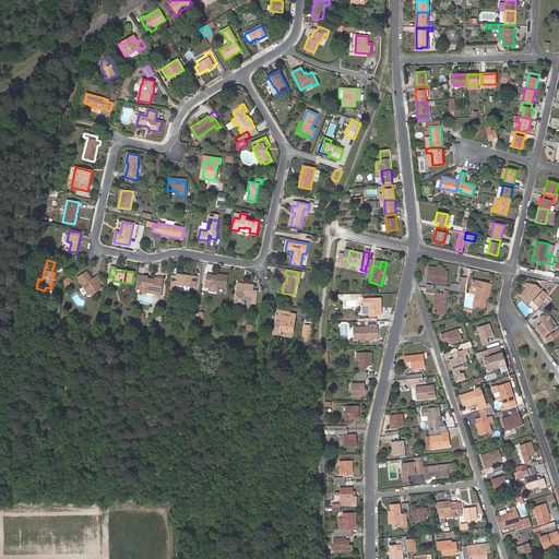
[(432,283),(444,284),(445,272),(444,272),(443,272),(435,271),(428,270),(428,275),(433,275),(432,281),(432,283)]
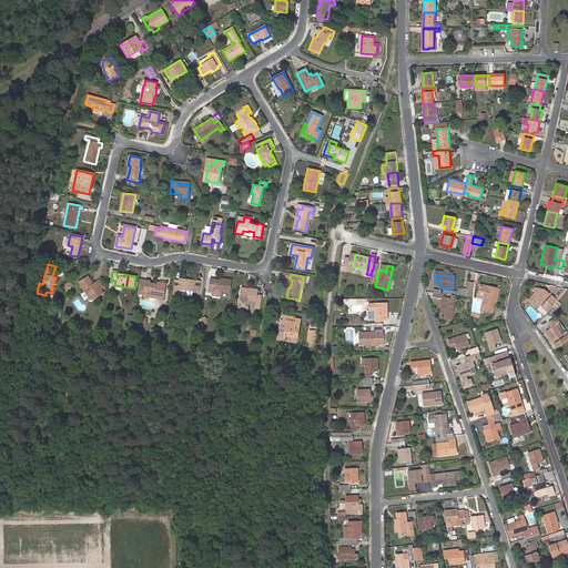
[(85,288),(90,295),(101,288),(103,287),(99,281),(92,284),(91,285),(90,282),(91,282),(88,276),(79,282),(84,290),(85,288)]
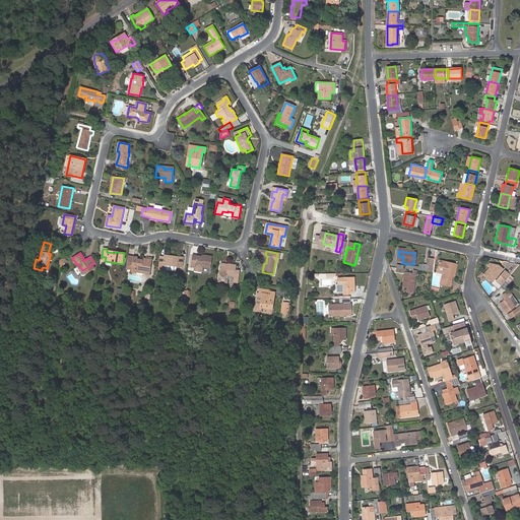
[(209,268),(211,256),(203,255),(203,257),(201,257),(192,255),(190,267),(194,268),(194,270),(202,271),(202,267),(209,268)]
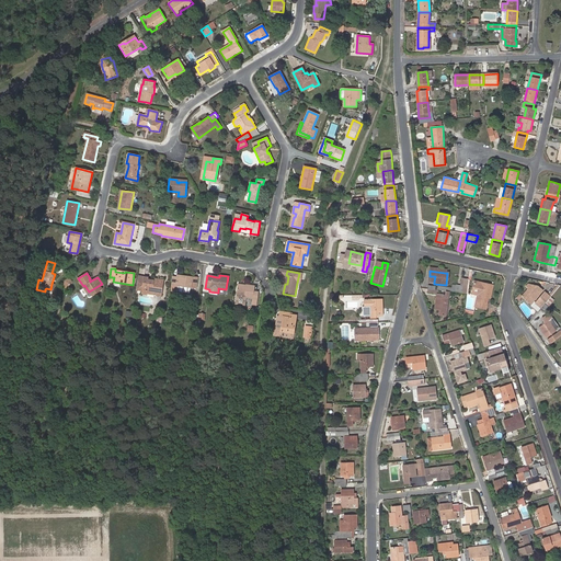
[(196,288),(197,277),(192,277),(185,276),(185,278),(176,277),(172,277),(172,285),(191,287),(196,288)]
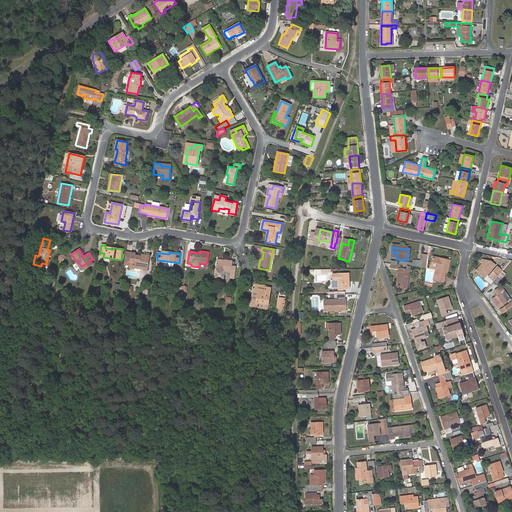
[(148,270),(150,255),(145,255),(144,257),(141,257),(141,256),(136,255),(136,254),(132,253),(132,255),(131,256),(126,256),(125,265),(130,266),(130,268),(135,269),(135,268),(148,270)]
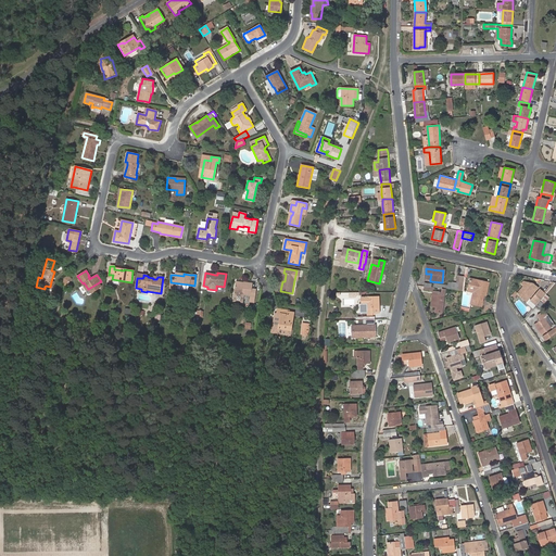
[(433,283),(433,288),(441,288),(444,289),(462,291),(463,291),(465,278),(464,277),(457,276),(456,283),(450,282),(450,286),(433,283)]
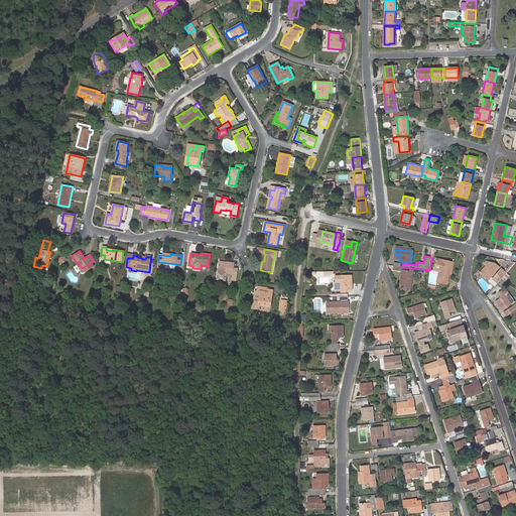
[(439,272),(438,276),(436,281),(446,283),(447,278),(443,277),(444,272),(448,273),(450,273),(453,263),(441,260),(440,267),(439,272)]
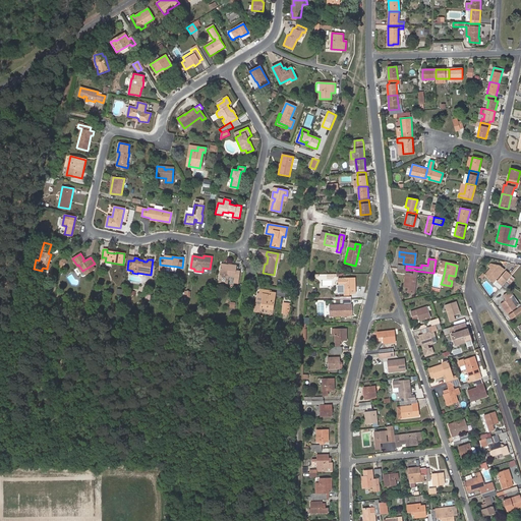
[(84,275),(95,269),(93,265),(82,271),(84,275)]
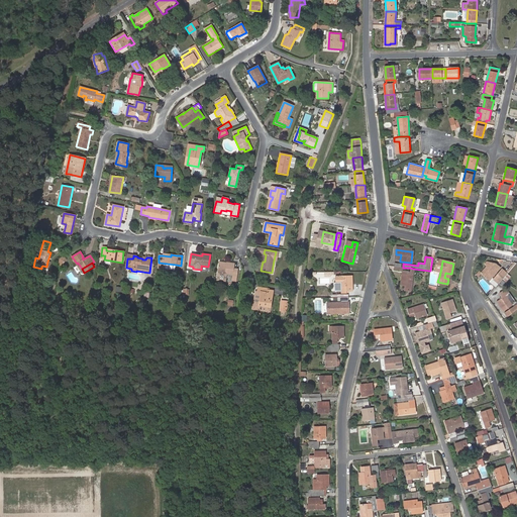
[(236,281),(237,269),(233,269),(234,264),(226,263),(226,265),(219,264),(217,274),(219,274),(218,281),(225,282),(226,275),(232,276),(231,281),(236,281)]
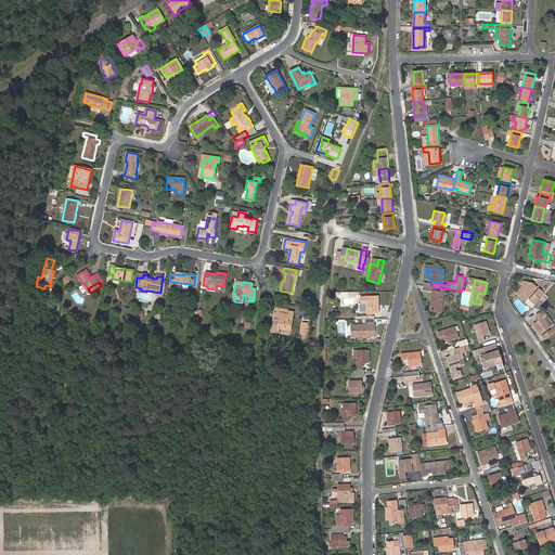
[(544,294),(554,282),(552,282),(543,293),(544,294)]
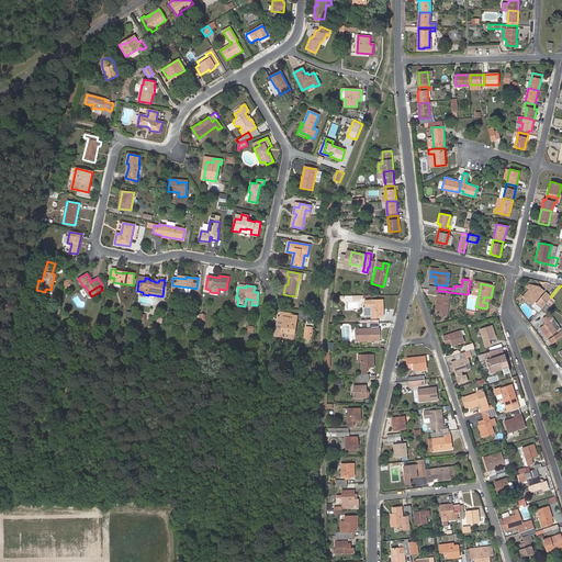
[(531,304),(543,291),(539,288),(536,292),(530,288),(529,289),(523,296),(531,304)]
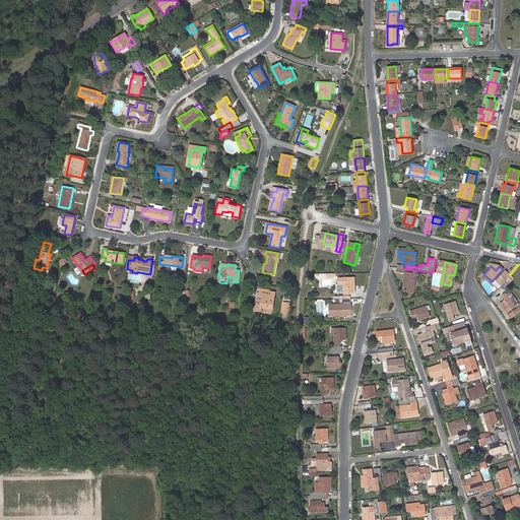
[(501,276),(506,271),(505,270),(496,280),(501,285),(504,281),(510,275),(509,274),(508,273),(504,278),(501,276)]
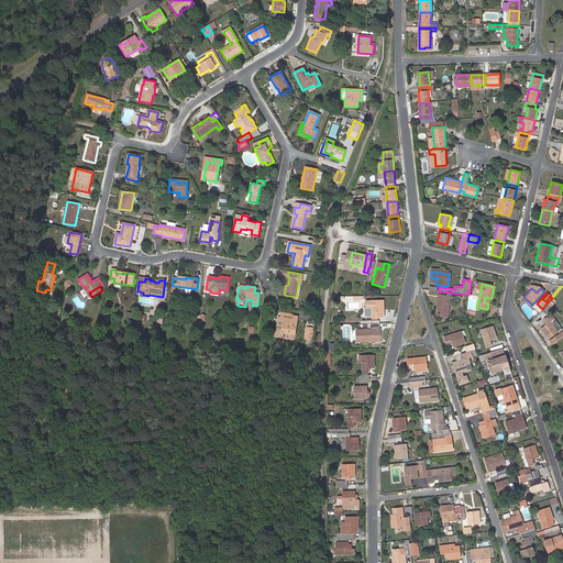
[(449,299),(445,299),(437,298),(435,310),(441,311),(441,317),(446,318),(449,299)]
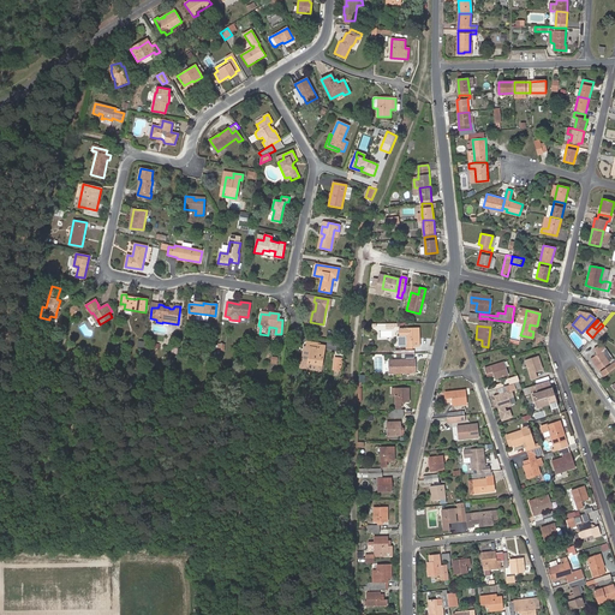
[(418,328),(405,328),(398,328),(398,336),(405,336),(405,347),(411,347),(411,341),(418,341),(418,328)]
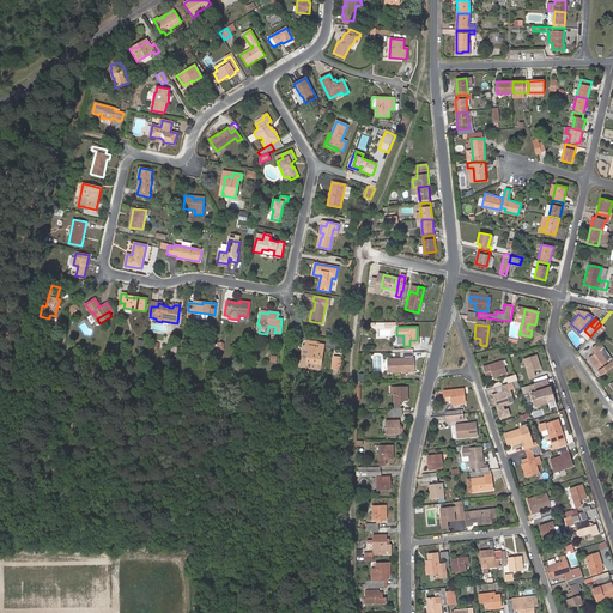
[(321,363),(323,345),(317,344),(319,343),(307,340),(305,346),(303,345),(301,365),(314,368),(315,362),(321,363)]
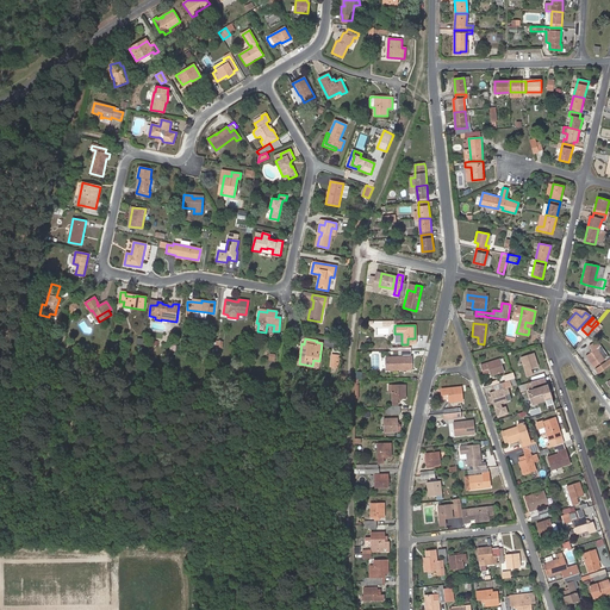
[(604,360),(593,343),(589,346),(592,352),(586,356),(593,367),(604,360)]
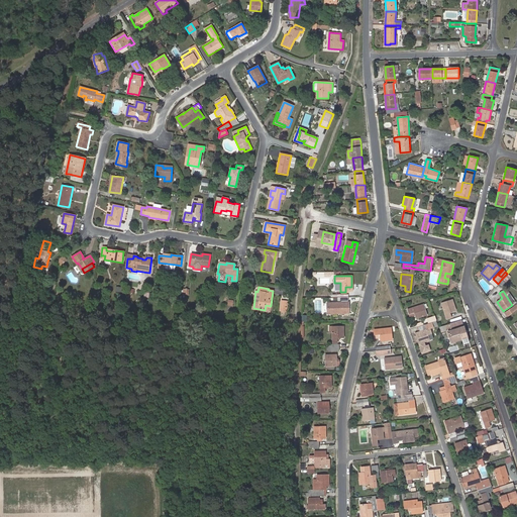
[(441,303),(446,319),(451,317),(449,312),(455,310),(451,299),(441,303)]
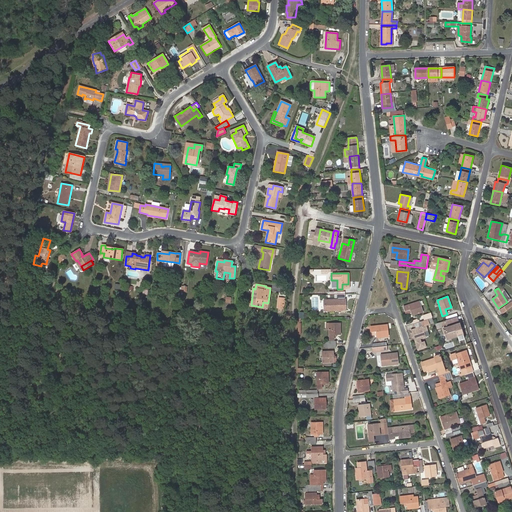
[(323,311),(343,310),(343,305),(345,305),(345,299),(327,299),(327,304),(323,305),(323,311)]
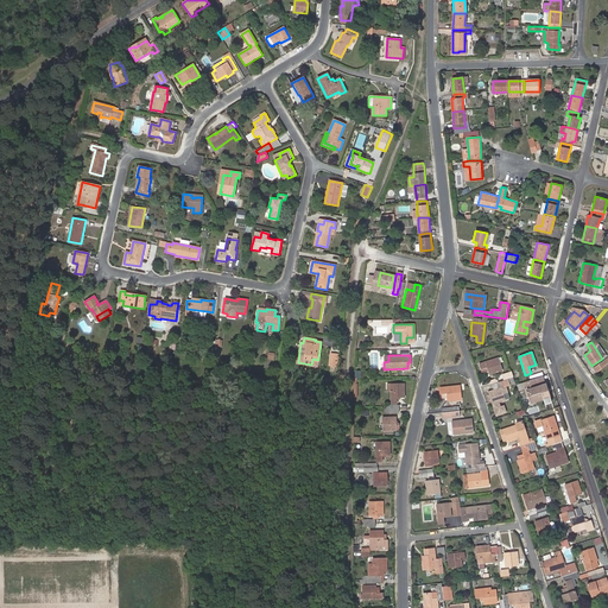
[(487,367),(488,374),(501,371),(498,358),(479,363),(481,369),(487,367)]
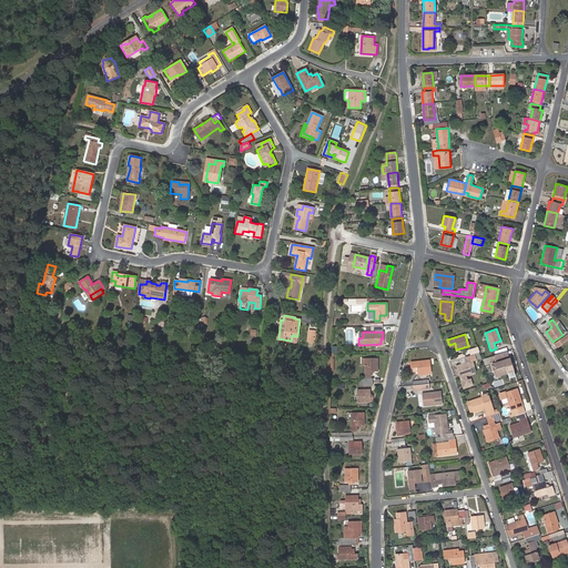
[(365,365),(364,376),(369,376),(371,371),(376,371),(377,358),(365,358),(365,365)]
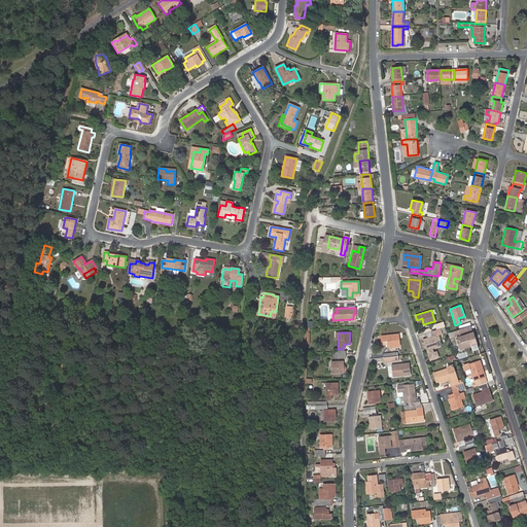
[(386,340),(387,347),(398,346),(397,335),(382,336),(381,336),(381,341),(386,340)]
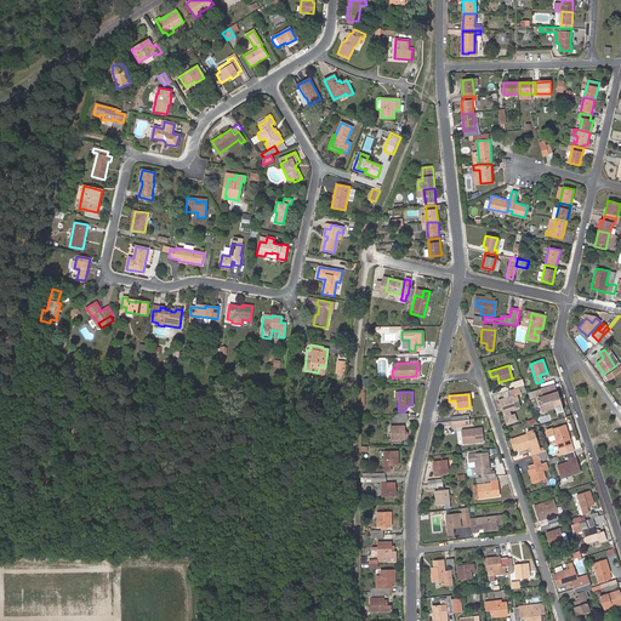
[(537,398),(541,411),(560,405),(559,399),(552,402),(550,394),(537,398)]
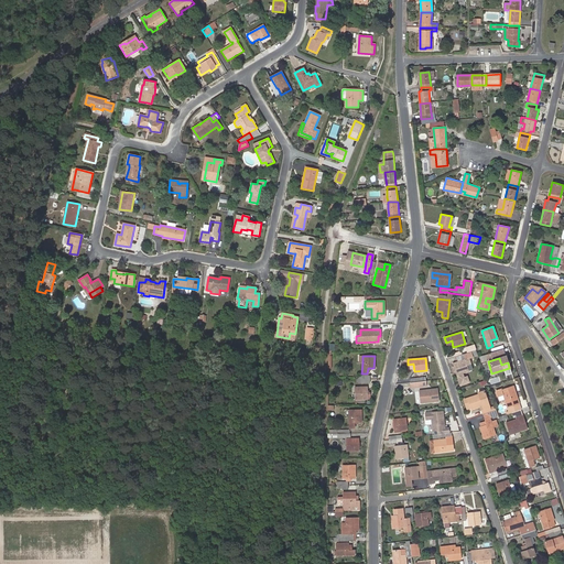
[(462,372),(468,371),(466,365),(464,359),(457,361),(453,362),(454,366),(455,371),(456,375),(462,372)]
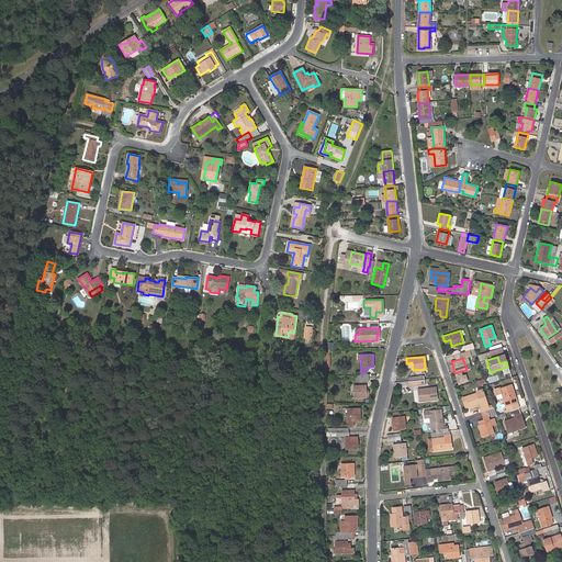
[(460,371),(454,373),(459,384),(467,382),(464,374),(462,375),(460,371)]
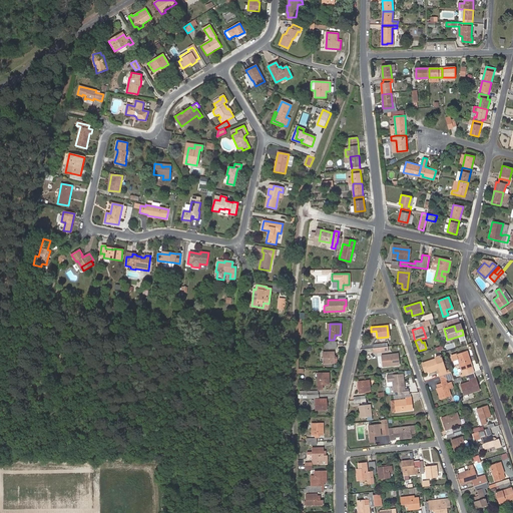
[(457,359),(461,371),(465,369),(464,363),(467,362),(470,362),(466,351),(456,354),(457,359)]
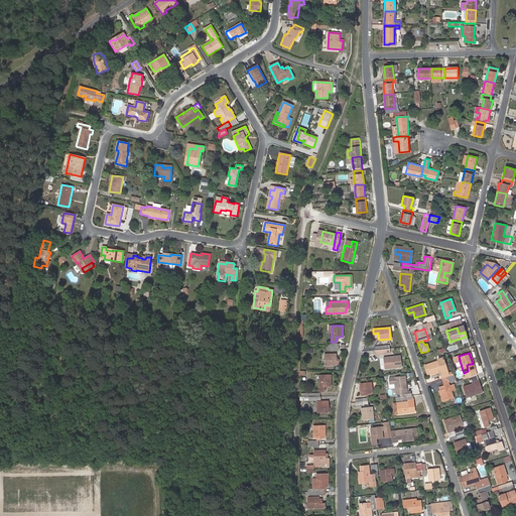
[(335,354),(324,354),(325,365),(338,364),(338,361),(335,361),(335,357),(335,354)]
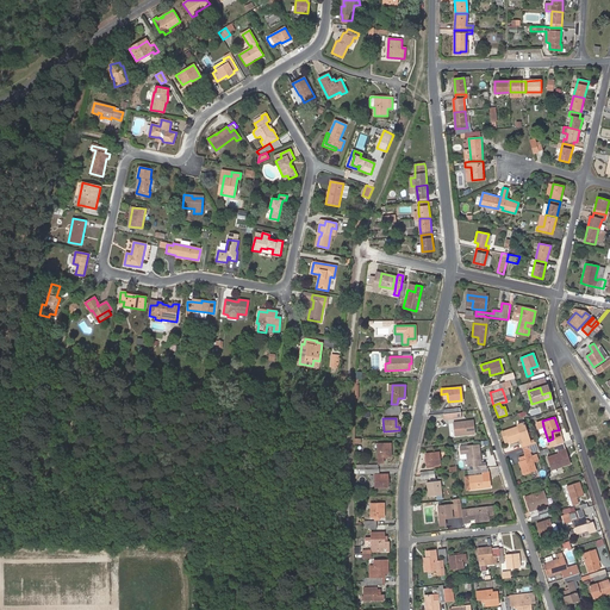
[(455,436),(474,434),(473,428),(467,428),(466,421),(453,423),(455,436)]
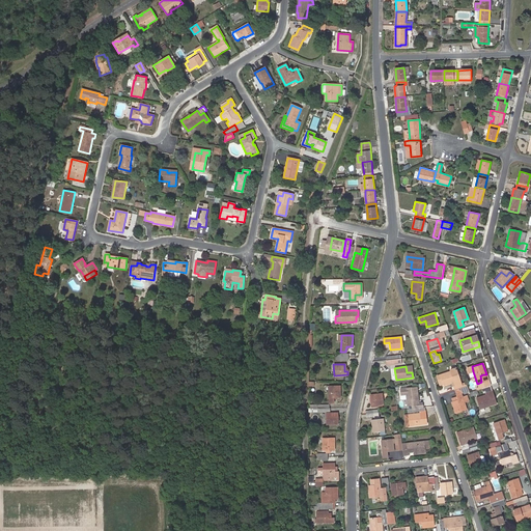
[(443,384),(443,385),(452,383),(454,382),(459,380),(455,368),(450,369),(451,371),(440,374),(437,375),(439,382),(442,381),(443,384)]
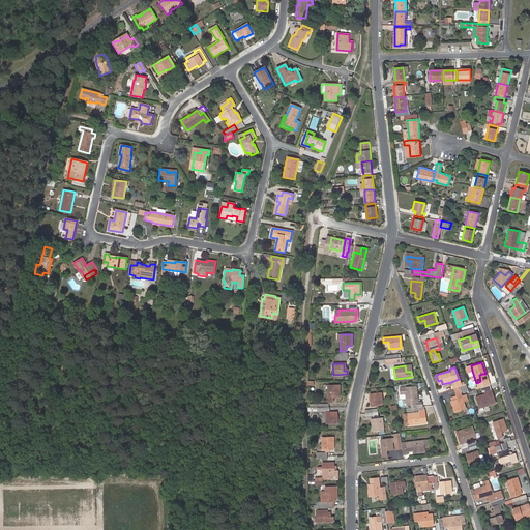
[(327,385),(328,402),(332,402),(332,401),(332,396),(339,395),(339,385),(327,385)]
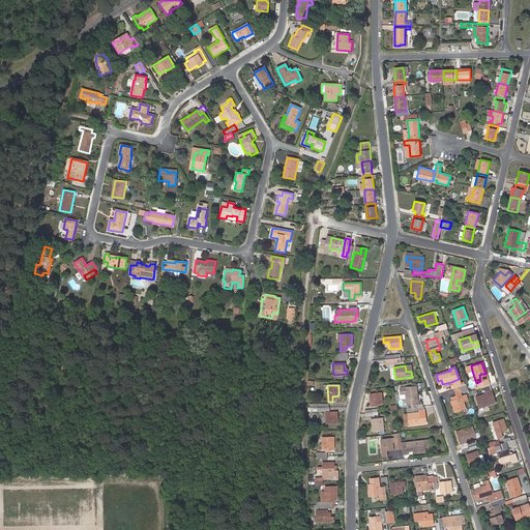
[(466,385),(460,387),(461,390),(454,392),(454,393),(460,392),(467,389),(466,385)]
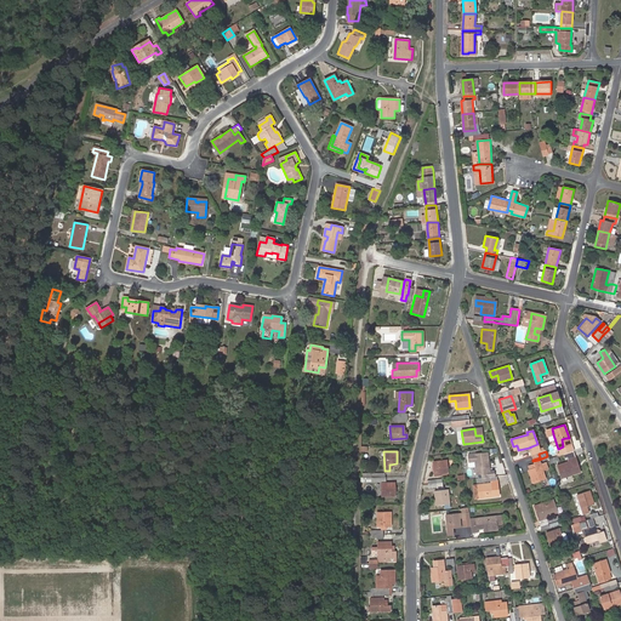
[(473,454),(476,473),(482,473),(480,467),(488,466),(486,453),(473,454)]
